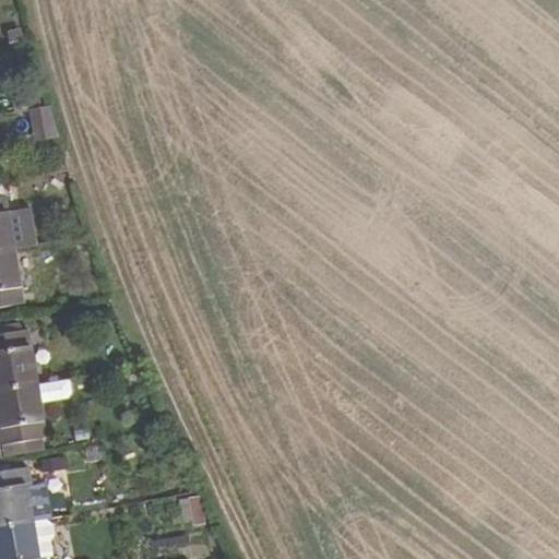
[(9,33),(10,44),(23,42),(21,31),(9,33)]
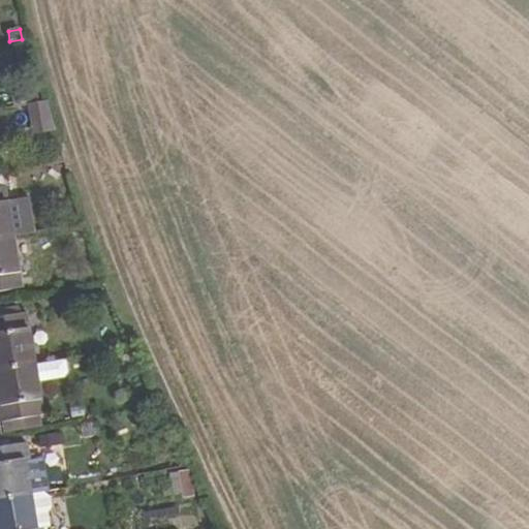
[(47,101),(32,104),(35,124),(40,123),(42,130),(56,129),(47,101)]
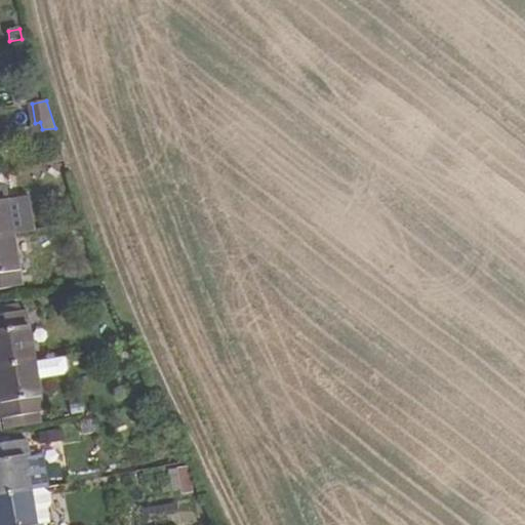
[(54,177),(53,168),(38,170),(40,180),(54,177)]
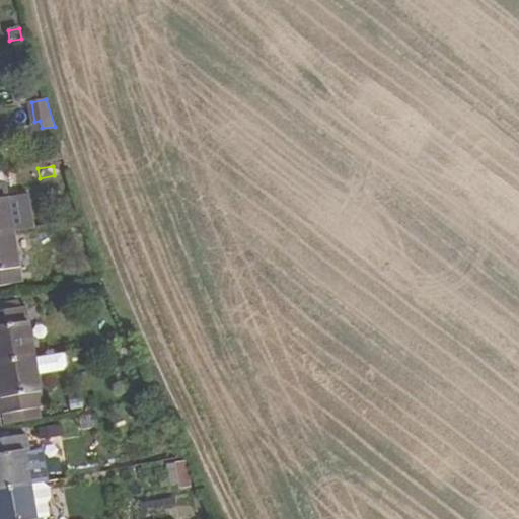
[(0,234),(14,232),(8,198),(3,170),(0,170),(0,234)]
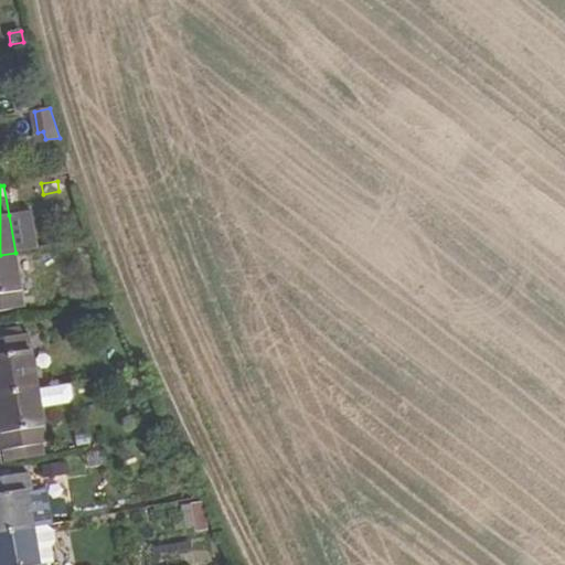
[(22,213),(9,215),(16,253),(29,251),(22,213)]
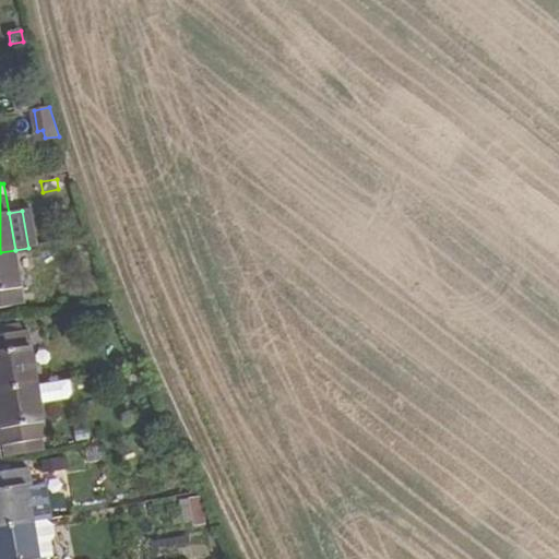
[(15,250),(0,252),(0,308),(24,304),(15,250)]
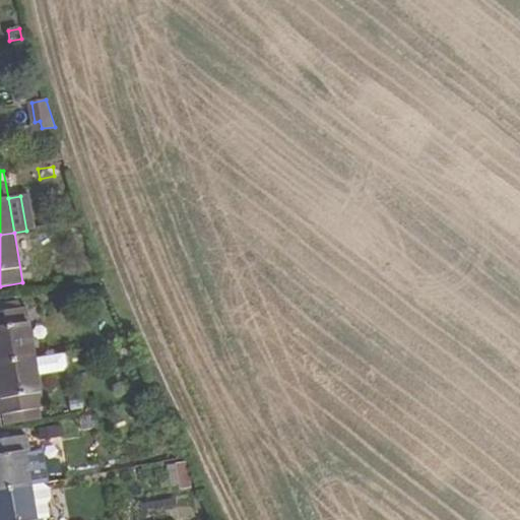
[(0,305),(0,312),(20,309),(19,302),(0,305)]
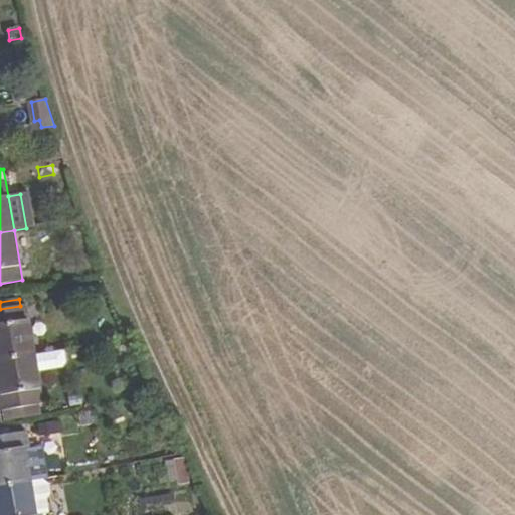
[(0,359),(34,354),(26,305),(20,306),(0,309),(0,359)]
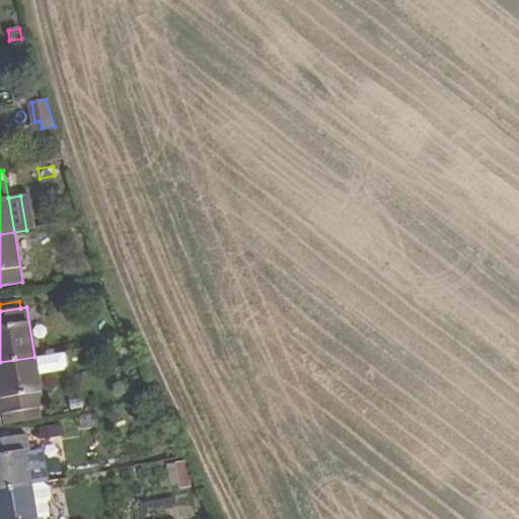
[(134,360),(129,346),(118,351),(124,364),(134,360)]
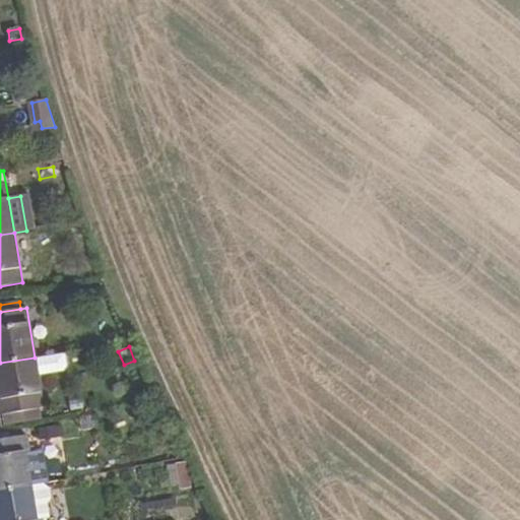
[(0,363),(0,414),(3,414),(44,407),(35,358),(0,363)]
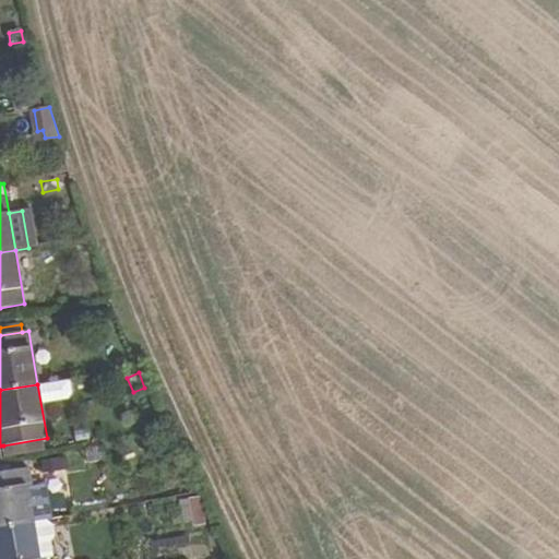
[(88,428),(74,430),(76,441),(90,439),(88,428)]
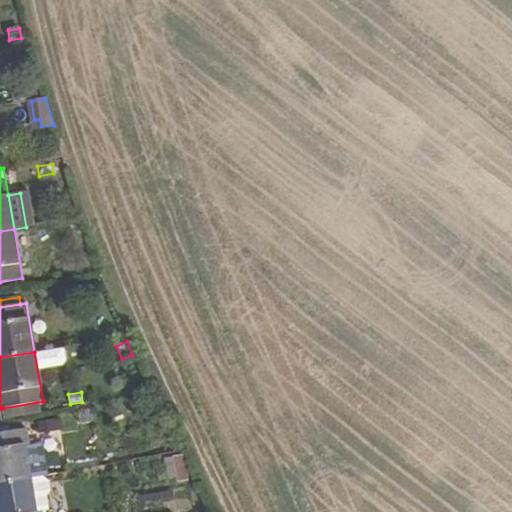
[(45,412),(43,401),(3,408),(5,419),(45,412)]
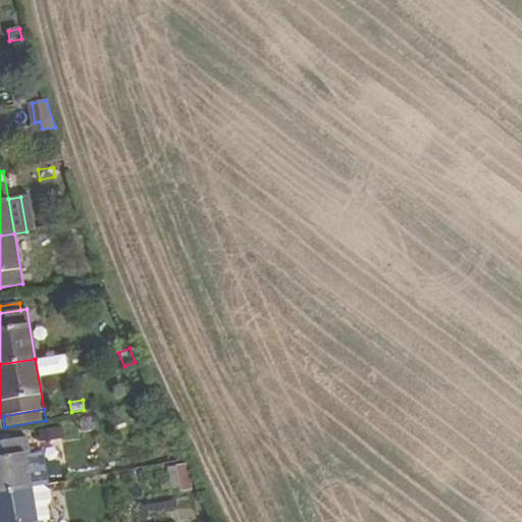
[(28,437),(0,441),(0,492),(31,487),(25,455),(30,455),(28,437)]
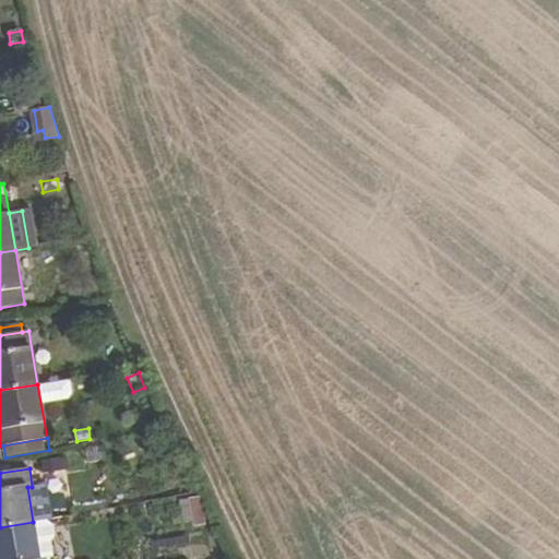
[(32,487),(27,487),(33,522),(51,519),(46,485),(32,487)]
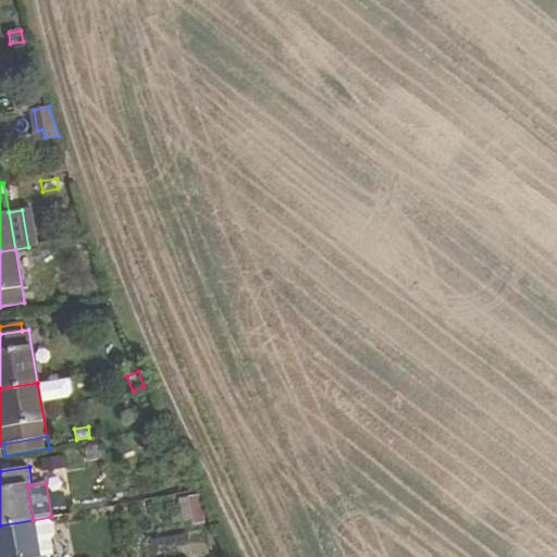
[(198,497),(188,498),(193,523),(202,521),(198,497)]
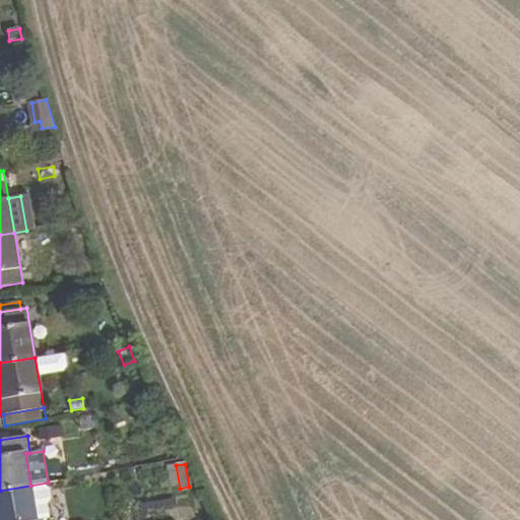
[(0,519),(41,519),(41,517),(37,518),(30,485),(0,491),(0,519)]
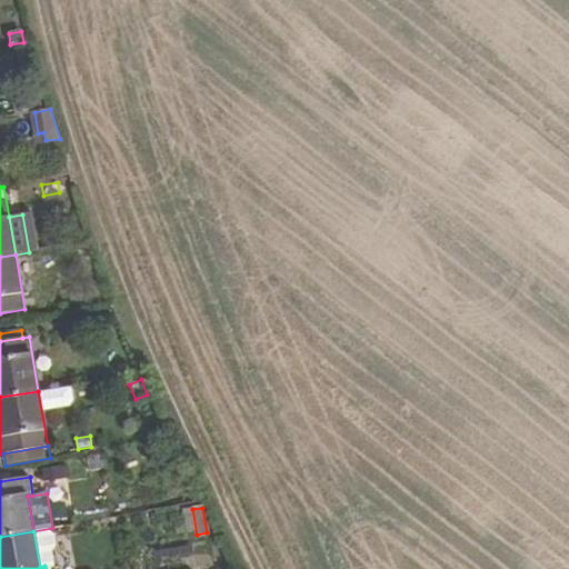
All buildings are outlined.
